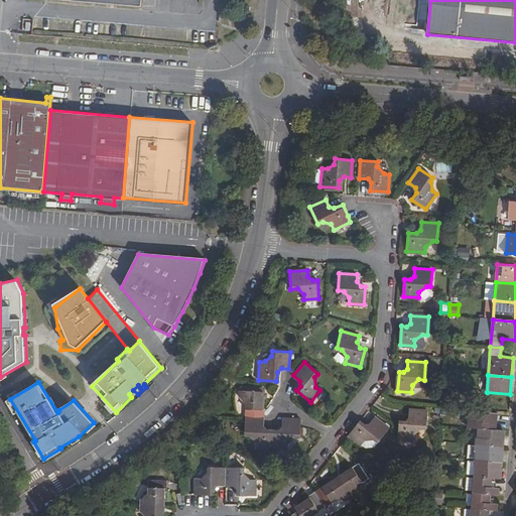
[(262,410),(263,392),(240,391),(240,397),(247,404),(245,434),(251,435),(256,440),(256,447),(287,448),(287,443),(294,436),(299,437),(300,419),(282,418),(282,425),(278,429),(267,428),(263,424),(264,410),(262,410)]
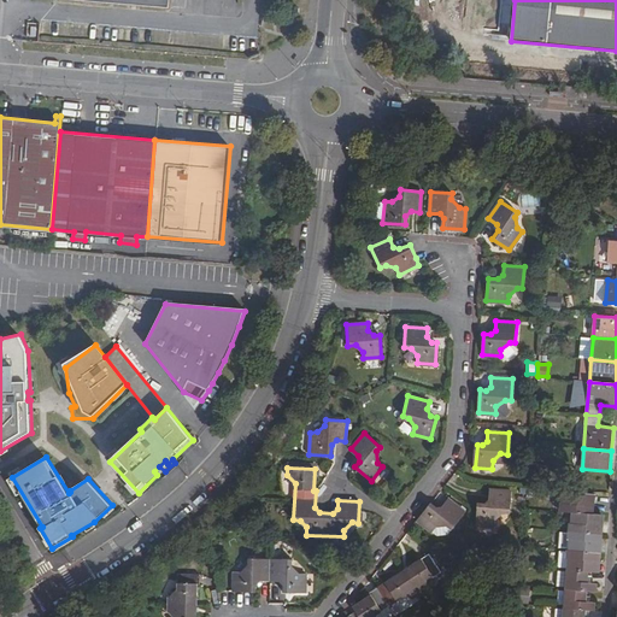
[(486,503),(479,501),(476,526),(494,527),(495,519),(504,511),(510,512),(511,489),(491,488),(489,499),(486,503)]
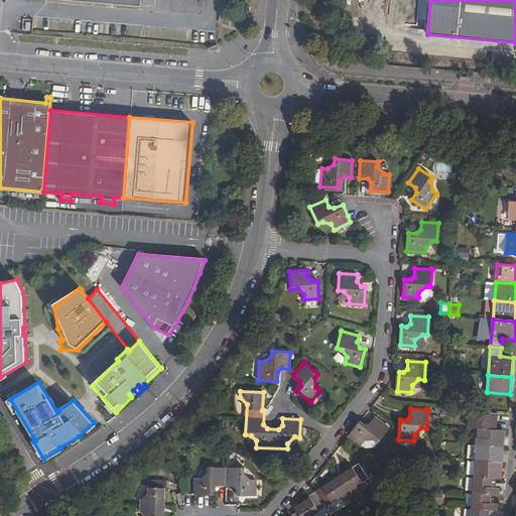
[(471,420),(470,427),(481,428),(499,430),(500,413),(473,411),(473,421),(471,420)]
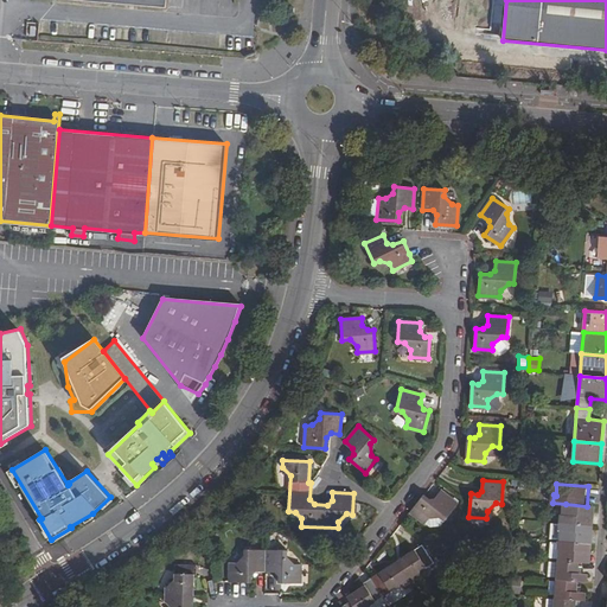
[(428,497),(423,493),(410,511),(425,523),(429,517),(440,516),(445,519),(458,503),(441,490),(435,497),(428,497)]
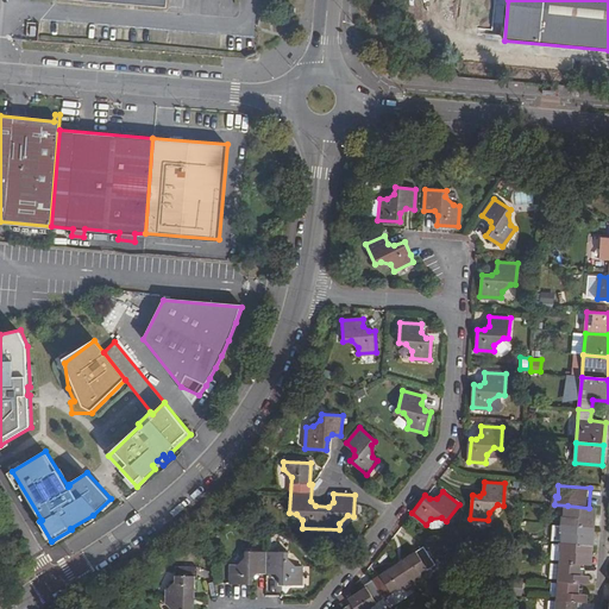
[(564,515),(564,523),(596,527),(598,509),(589,508),(567,506),(566,515),(564,515)]
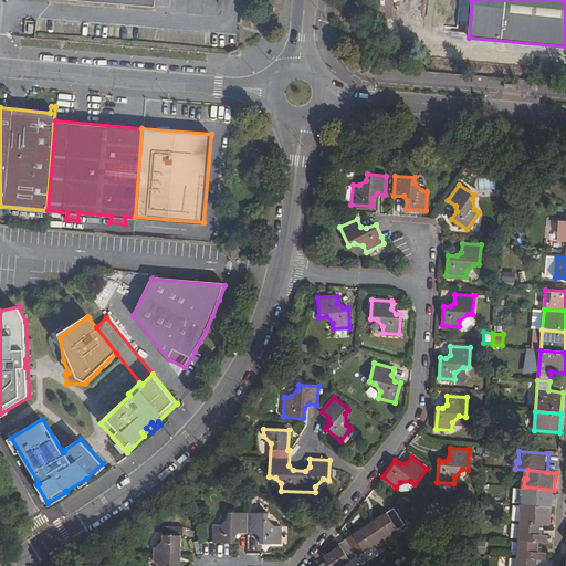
[(525,494),(524,504),(553,506),(554,490),(524,486),(523,494),(525,494)]
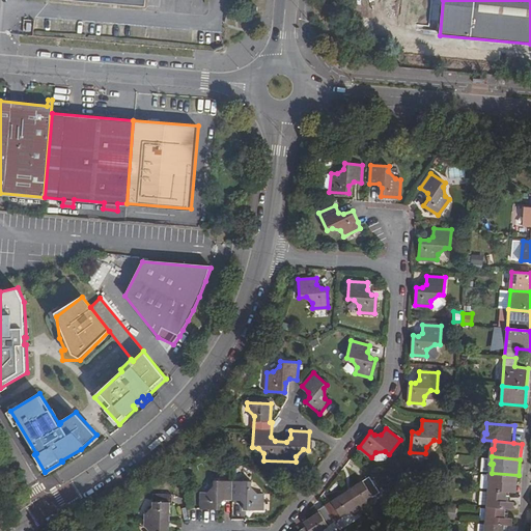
[(492,480),(491,490),(508,492),(518,493),(519,475),(492,473),(491,473),(490,480),(492,480)]
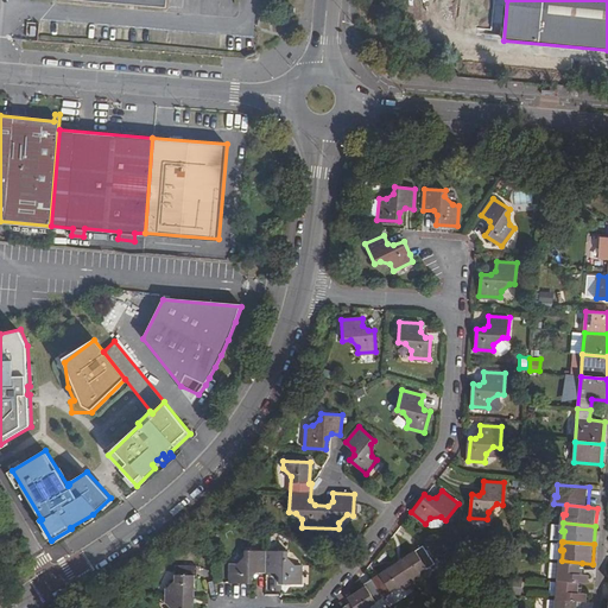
[(342,607),(371,607),(372,605),(397,587),(406,588),(419,580),(422,571),(434,563),(422,545),(365,583),(365,586),(348,597),(350,602),(343,607),(342,607)]
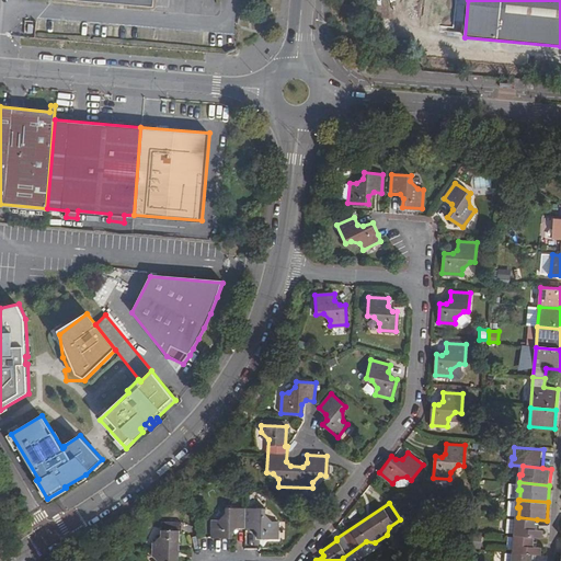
[(265,510),(227,507),(226,514),(219,521),(215,519),(214,537),(231,537),(232,530),(237,527),(253,528),(258,533),(258,538),(275,538),(276,523),(272,522),(264,515),(265,510)]
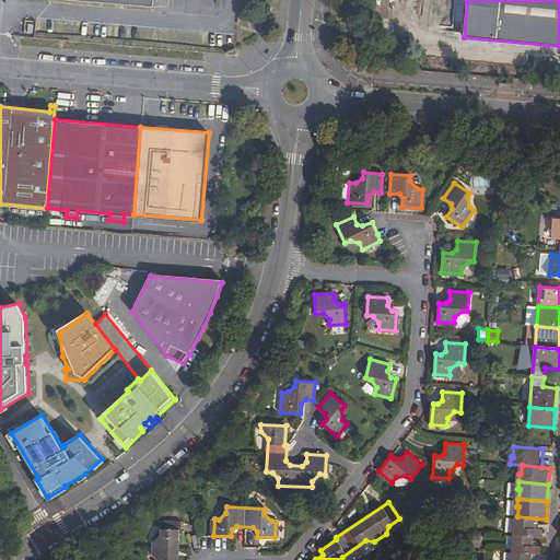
[(517,516),(515,535),(535,536),(544,537),(545,529),(536,528),(536,518),(517,516)]
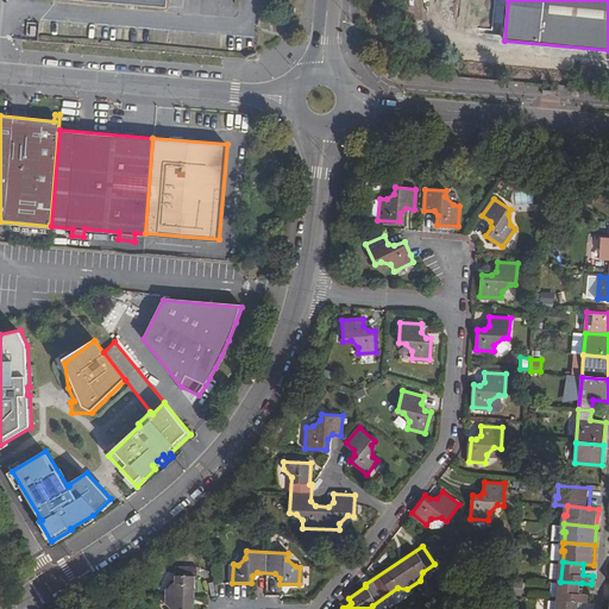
[(196,576),(196,567),(175,566),(175,582),(167,589),(165,604),(170,608),(193,608),(194,576),(196,576)]
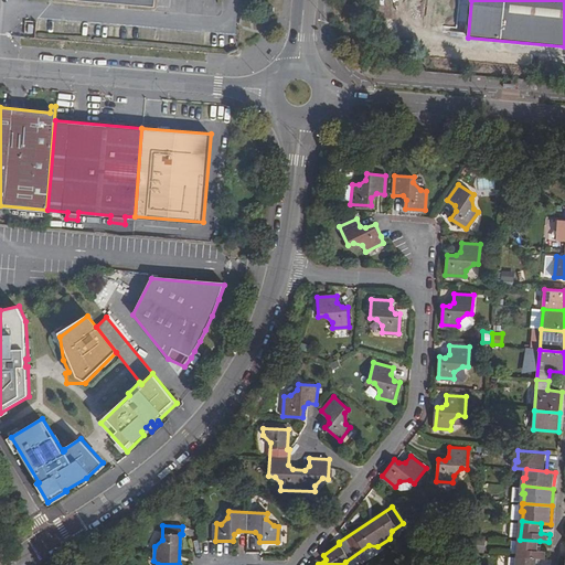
[(520,540),(519,557),(539,558),(546,560),(547,552),(539,551),(540,541),(520,540)]
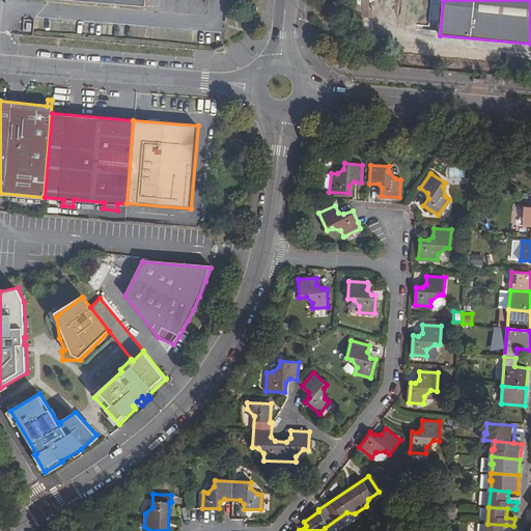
All buildings are outlined.
